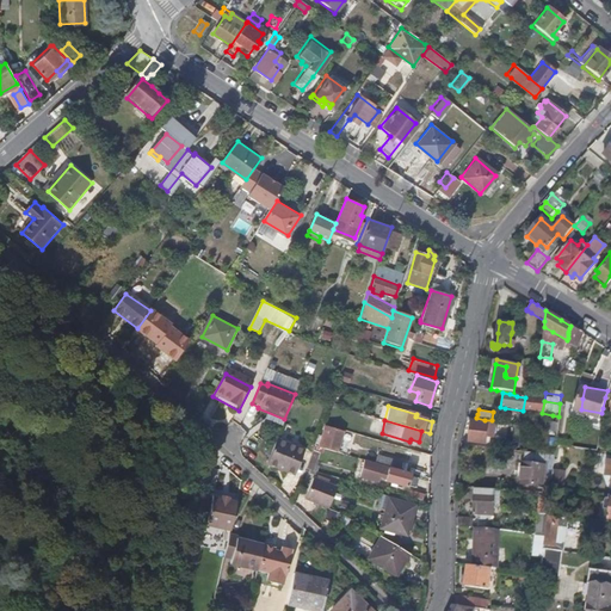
[(486,438),(487,429),(487,423),(483,423),(477,421),(474,421),(473,420),(470,421),(470,426),(469,433),(469,439),(468,440),(469,442),(470,442),(473,442),(477,442),(481,443),(483,443),(485,443),(486,438)]
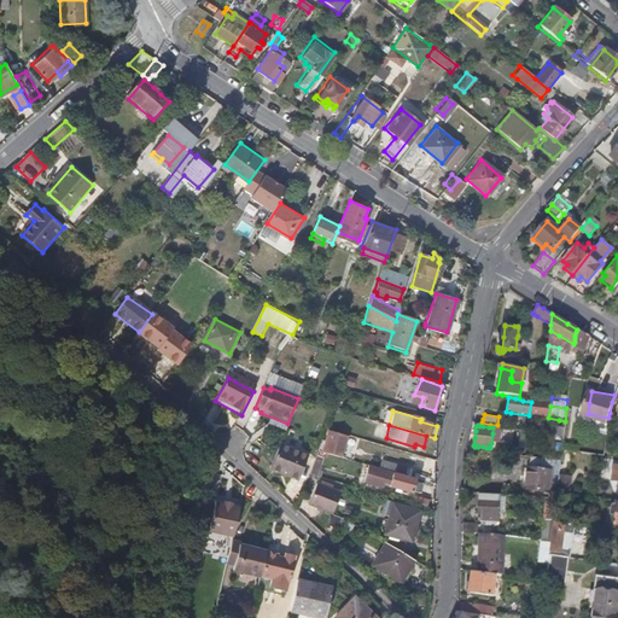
[(551,437),(563,437),(564,427),(551,426),(551,437)]
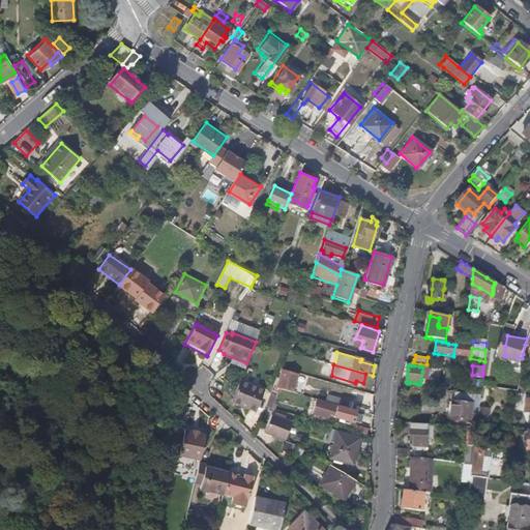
[(258,401),(267,379),(244,370),(235,391),(258,401)]
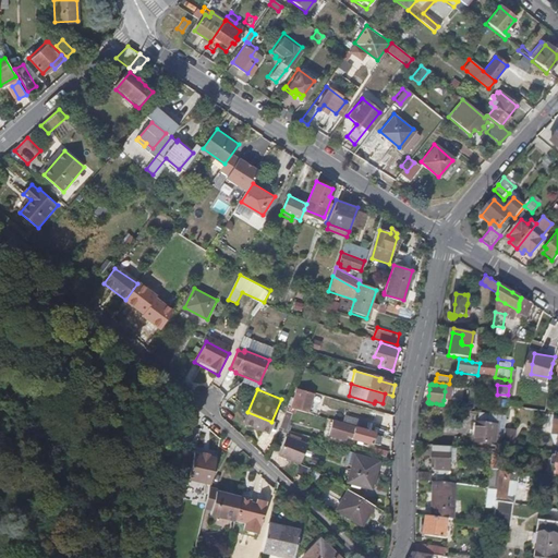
[(307,412),(313,395),(296,389),(292,399),(289,398),(286,407),(292,409),(307,412)]
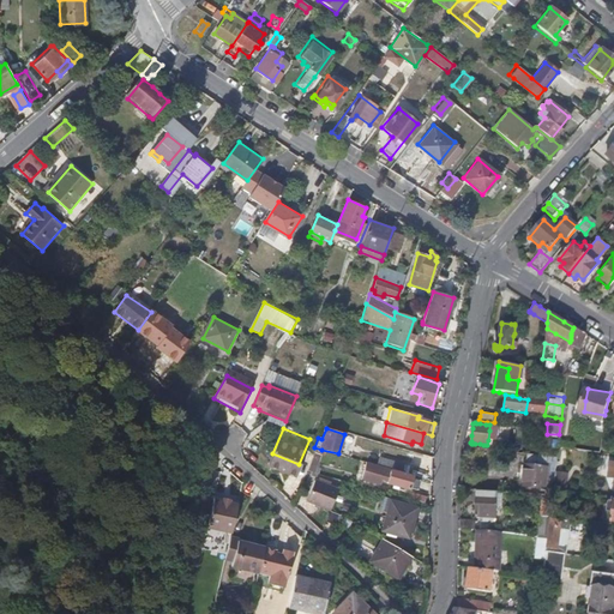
[(319,461),(321,450),(314,447),(311,458),(319,461)]
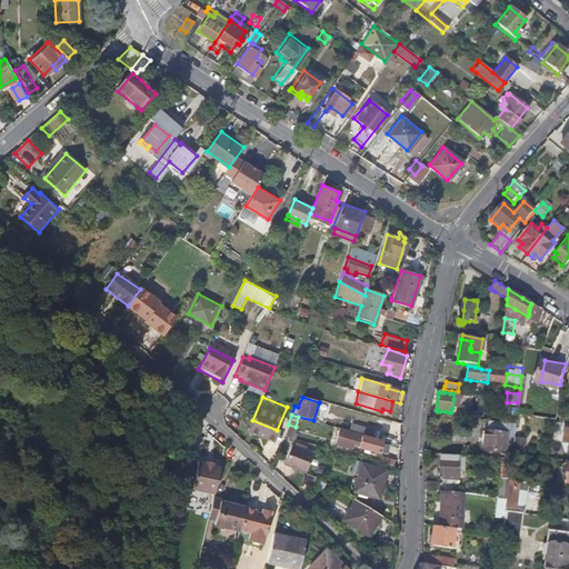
[(499,433),(500,430),(500,427),(501,423),(488,422),(487,433),(499,433)]
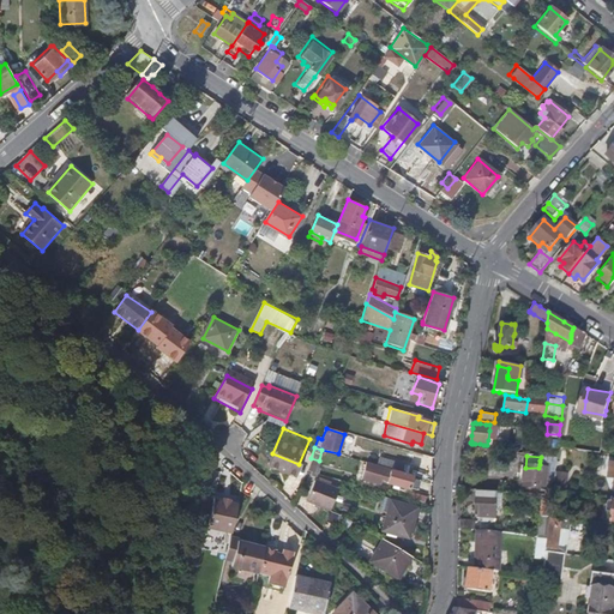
[(403,473),(404,464),(380,457),(378,464),(387,468),(403,473)]
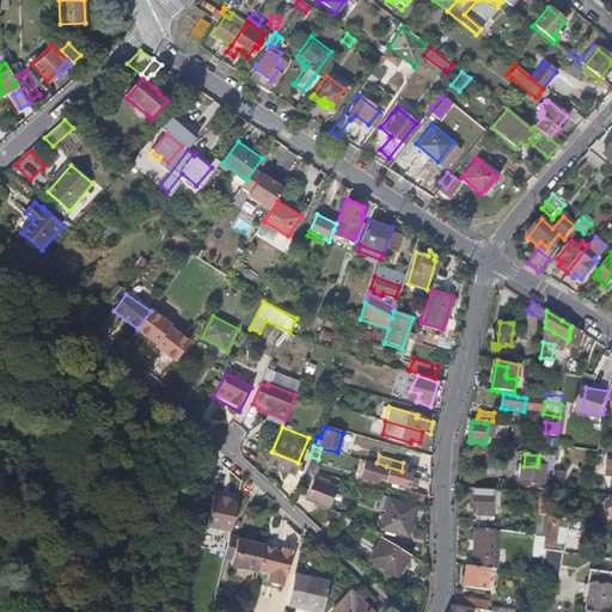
[(408,485),(411,476),(385,467),(363,461),(361,471),(381,478),(385,479),(386,481),(407,487),(408,485)]
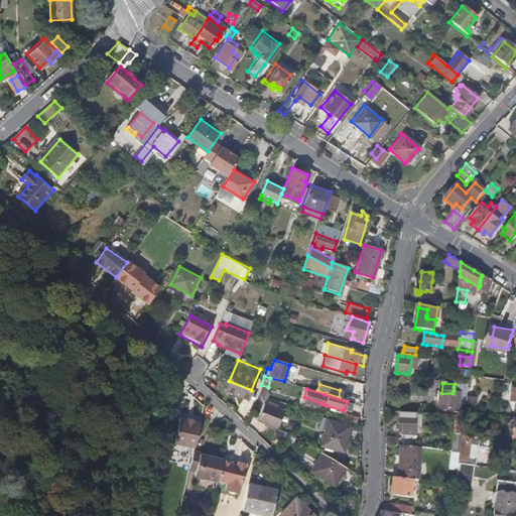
[(458,407),(459,400),(459,394),(458,394),(453,393),(441,393),(439,409),(440,410),(444,410),(454,411),(455,412),(457,412),(457,411),(458,407)]
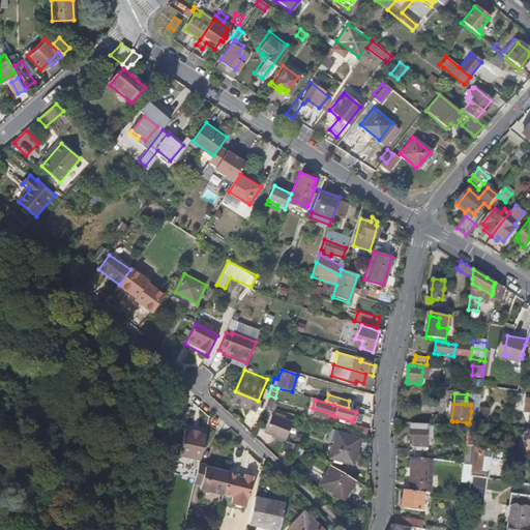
[(488,424),(490,408),(479,407),(478,413),(477,423),(488,424)]
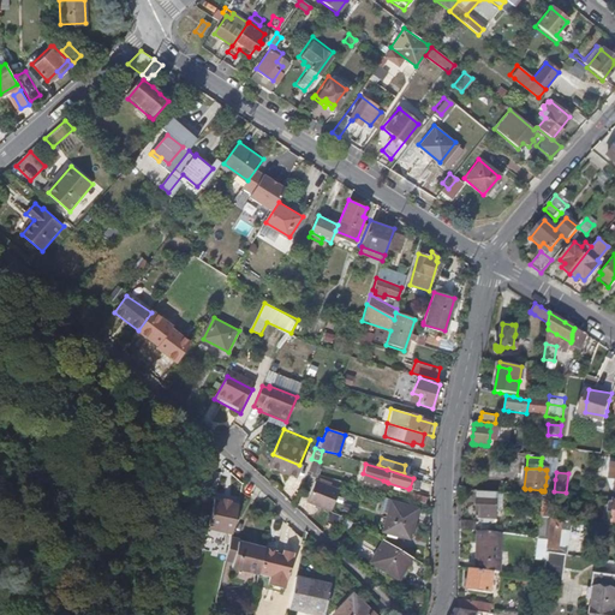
[(383,481),(363,473),(360,473),(359,477),(382,484),(383,481)]
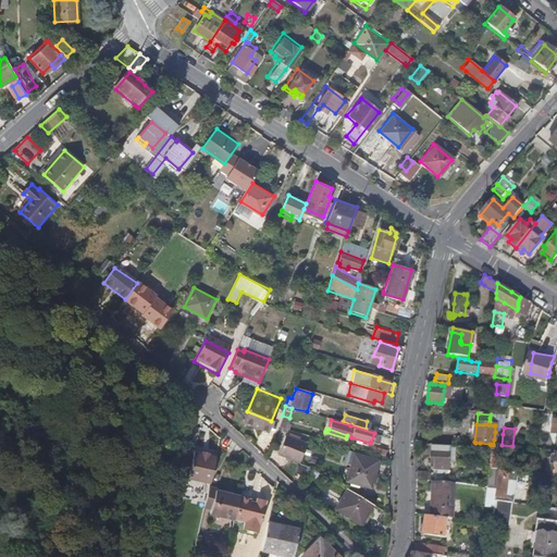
[(300,461),(307,446),(285,437),(279,456),(299,465),(300,461)]
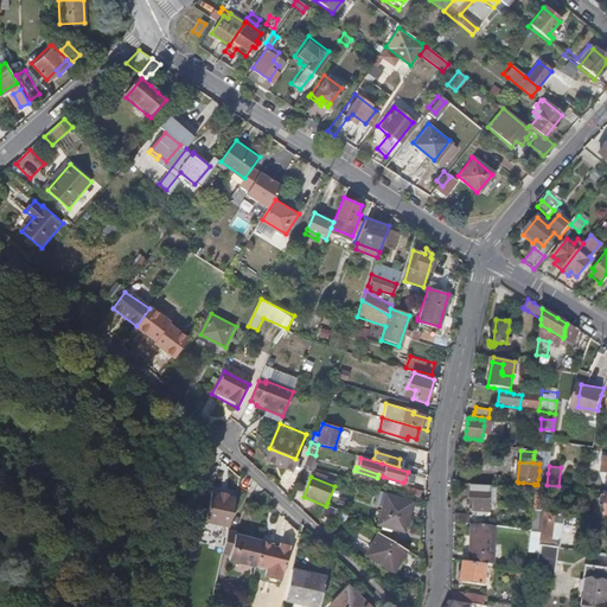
[(487,512),(489,489),(473,487),(472,487),(472,491),(471,496),(470,511),(472,511),(478,512),(487,512)]
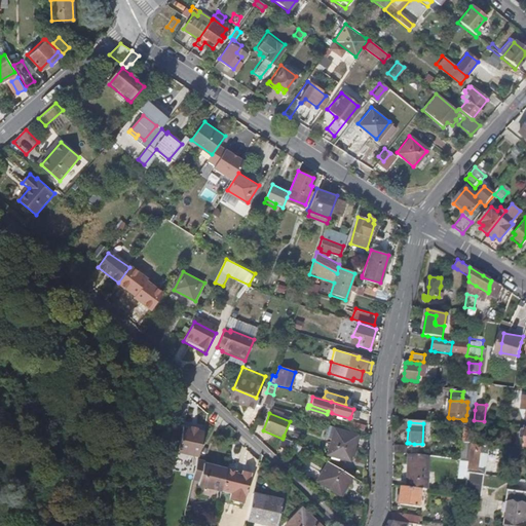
[(195,459),(201,430),(181,426),(175,454),(195,459)]
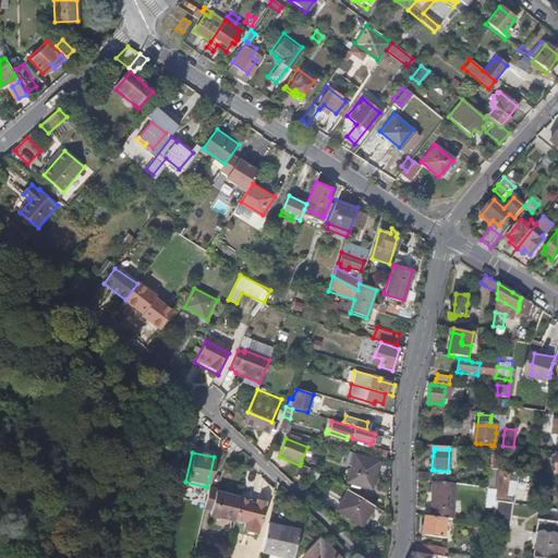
[(500,465),(501,455),(493,453),(490,471),(497,472),(499,472),(499,471),(499,470),(500,465)]
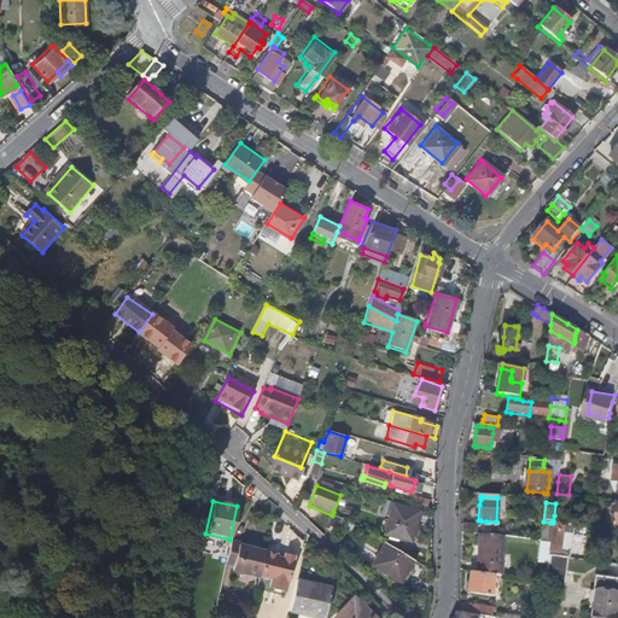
[(410,542),(418,512),(392,505),(385,535),(410,542)]
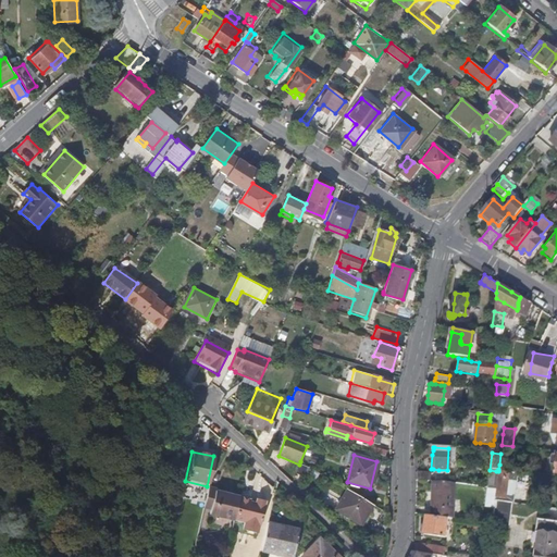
[(497,490),(498,477),(498,471),(496,471),(490,470),(489,480),(489,486),(487,489),(489,489),(497,490)]
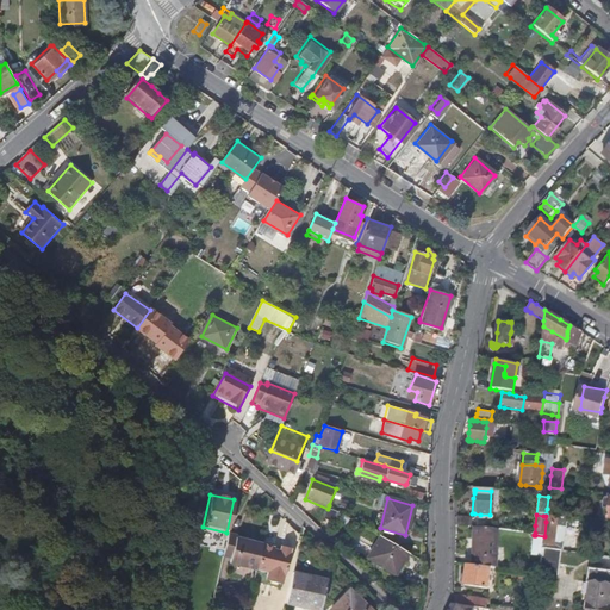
[(554,546),(558,516),(546,515),(546,516),(546,522),(545,536),(543,545),(554,546)]
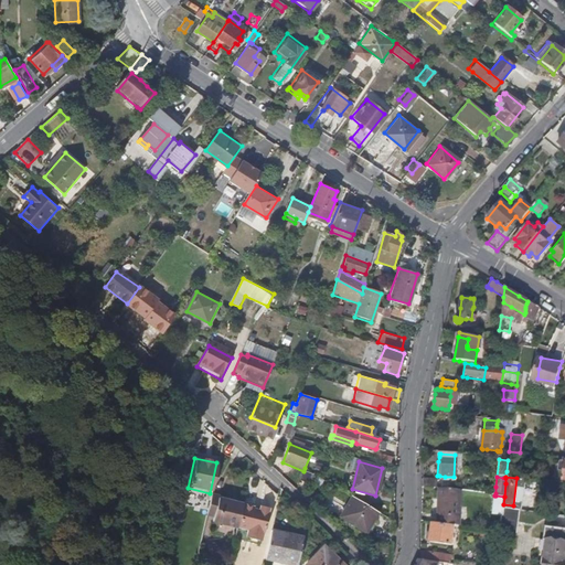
[(437,487),(437,479),(423,478),(423,486),(437,487)]
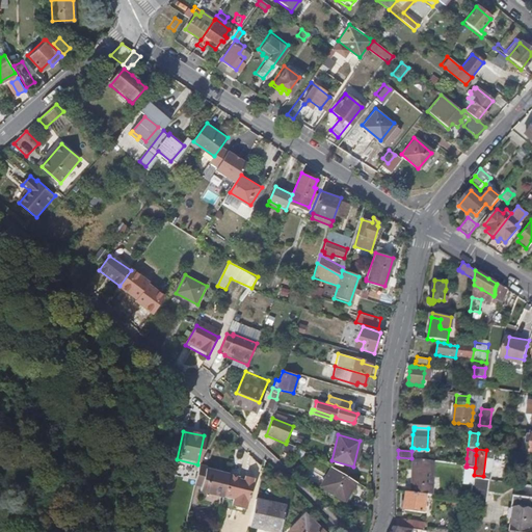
[(430,493),(433,471),(434,462),(414,459),(409,493),(428,495),(430,496),(430,493)]
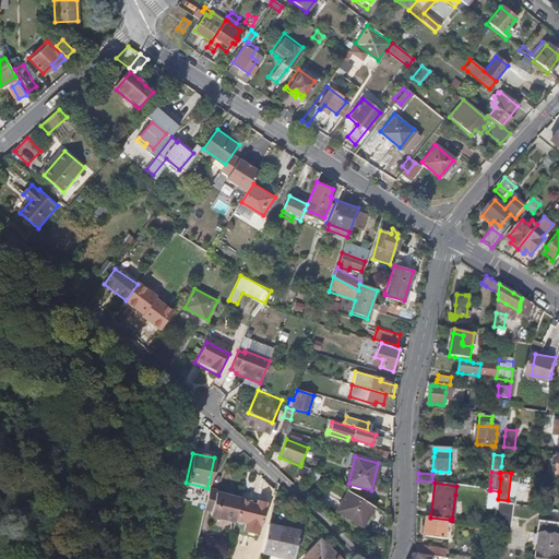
[(211,515),(216,494),(207,490),(202,513),(211,515)]
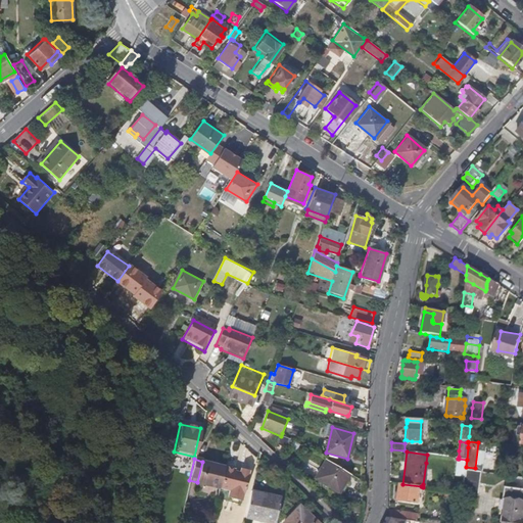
[(464,478),(465,469),(466,467),(467,460),(459,459),(458,459),(457,467),(456,477),(459,478),(461,478),(464,478)]
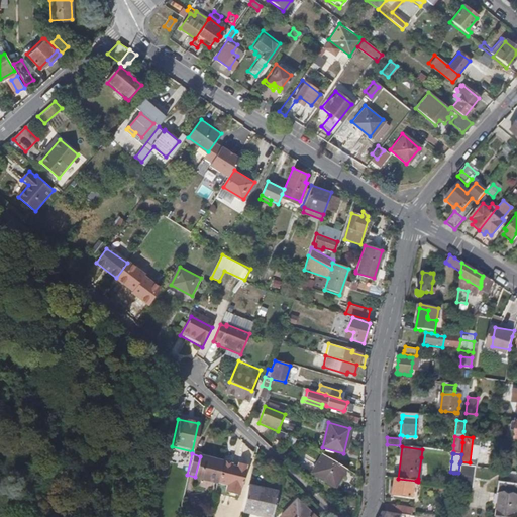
[(339,478),(345,469),(322,454),(312,475),(335,488),(340,479),(339,478)]
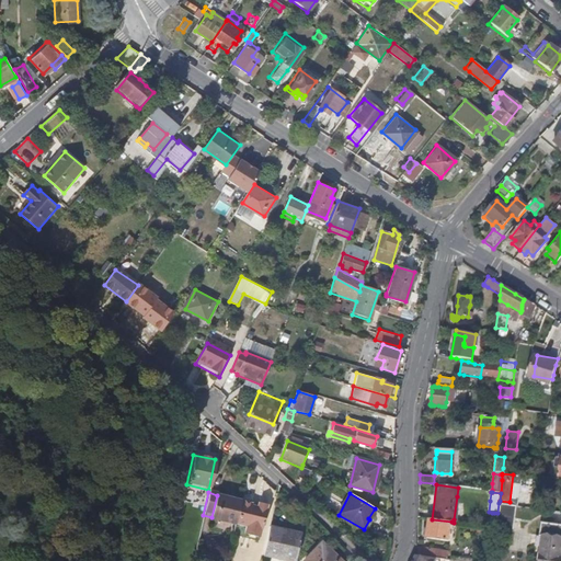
[(236,528),(241,504),(233,503),(227,502),(228,497),(217,495),(212,517),(212,522),(236,528)]
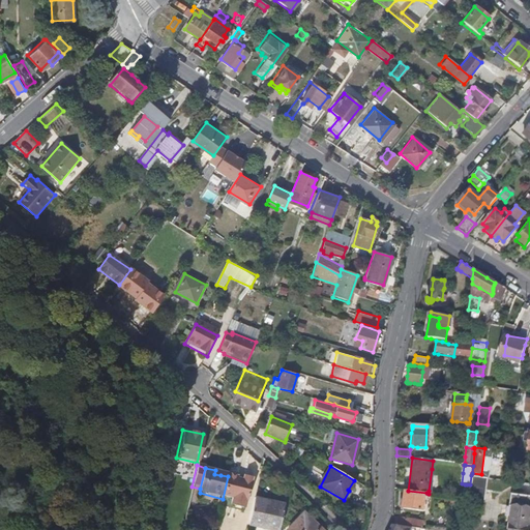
[(243,512),(252,480),(243,478),(242,481),(237,480),(237,479),(228,476),(223,499),(221,508),(233,511),(233,510),(243,512)]
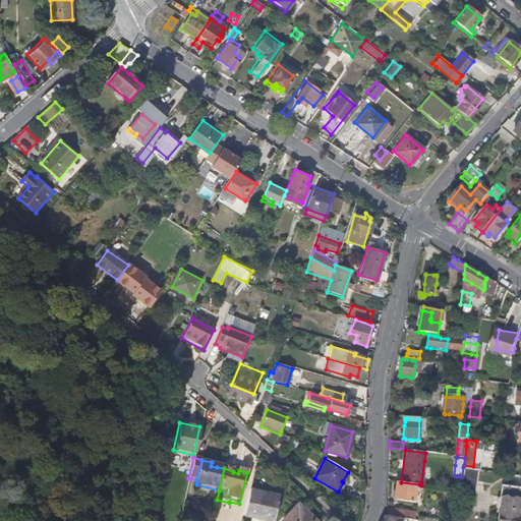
[(417,502),(419,484),(401,482),(398,482),(396,499),(398,500),(416,502),(417,502)]
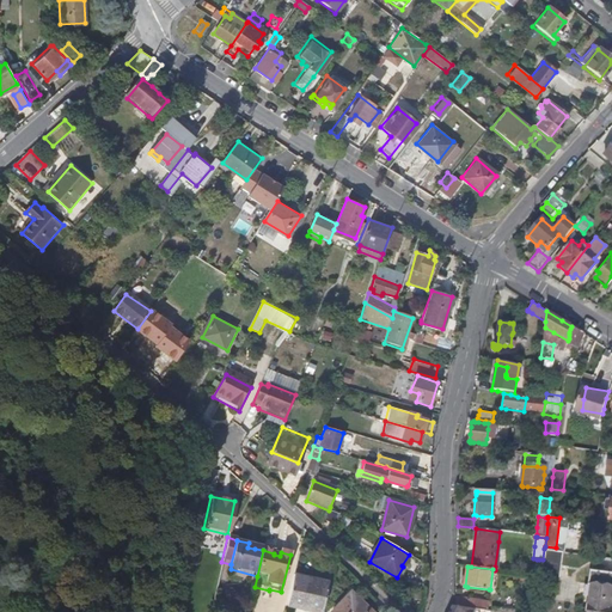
[(611,600),(611,570),(595,569),(592,598),(611,600)]
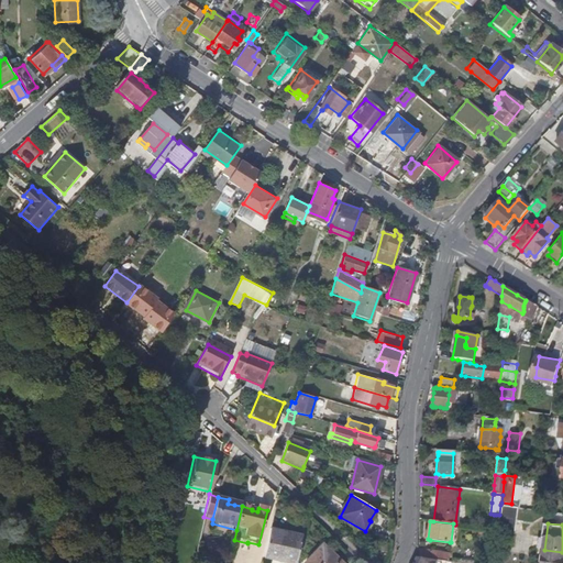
[(276,562),(295,562),(301,538),(269,531),(263,560),(276,562)]
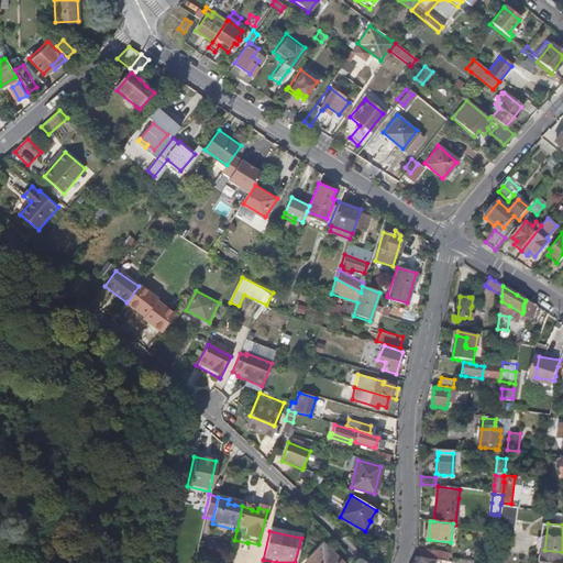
[(341,562),(321,545),(306,562),(341,562)]
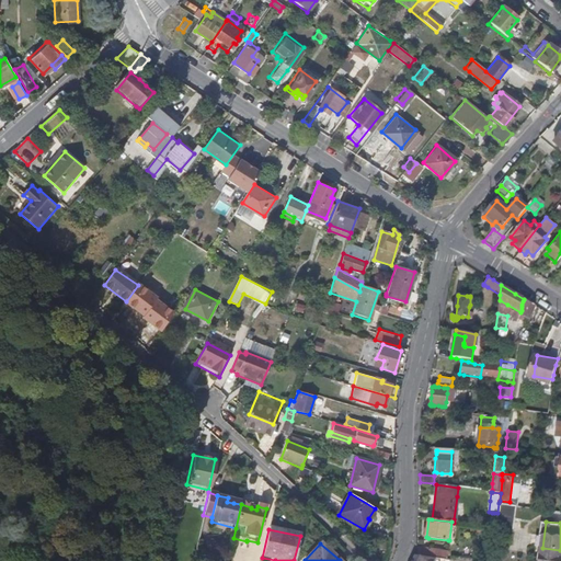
[(439,558),(441,549),(419,547),(418,556),(426,557),(437,558),(439,558)]
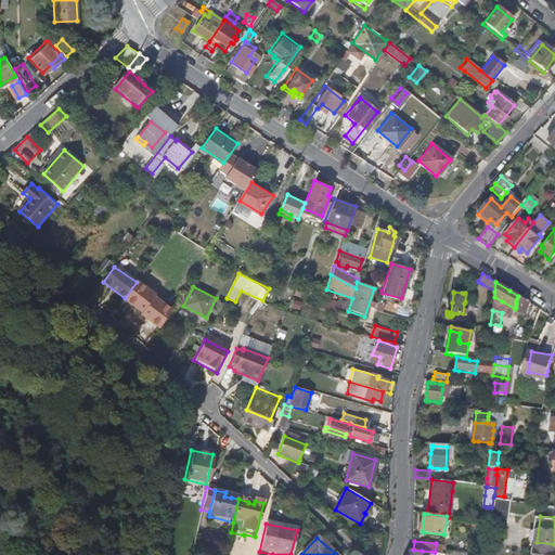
[(554,554),(554,551),(554,546),(554,544),(537,542),(534,554),(554,554)]
